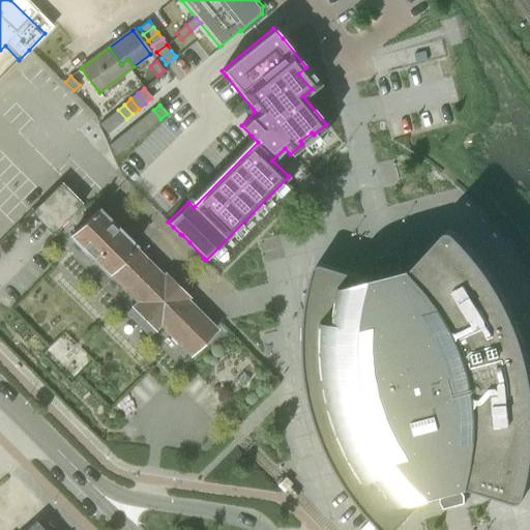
[(119,124),(126,119),(118,110),(112,115),(119,124)]
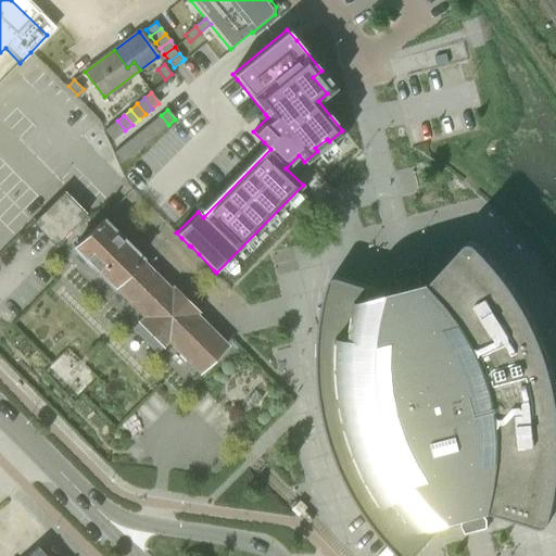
[(153,121),(162,130),(168,125),(161,115),(153,121)]
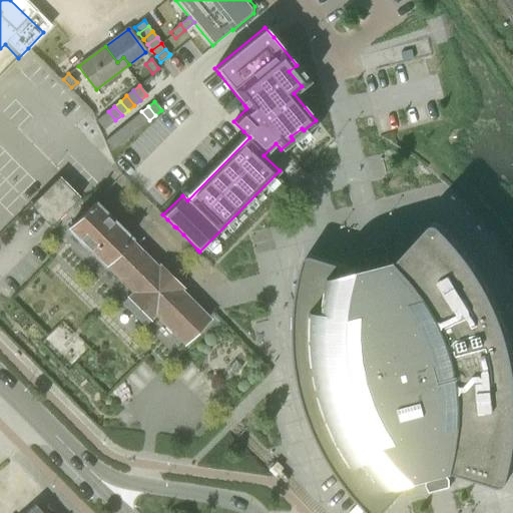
[(115,120),(108,111),(102,116),(109,125),(115,120)]
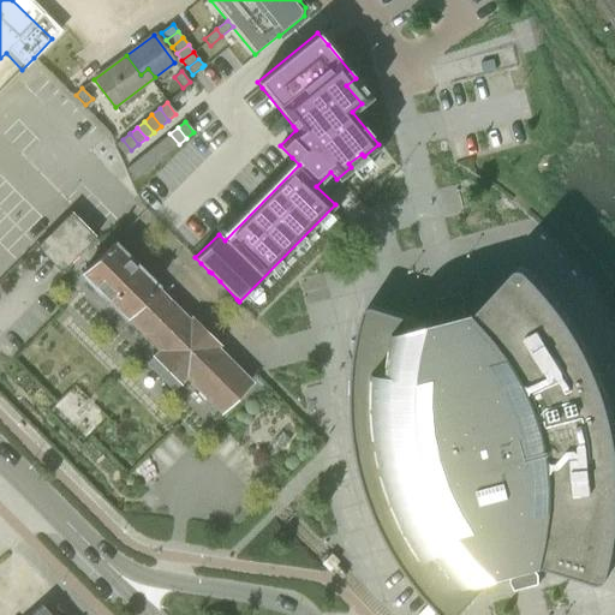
[(169,133),(162,139),(172,150),(179,144),(169,133)]
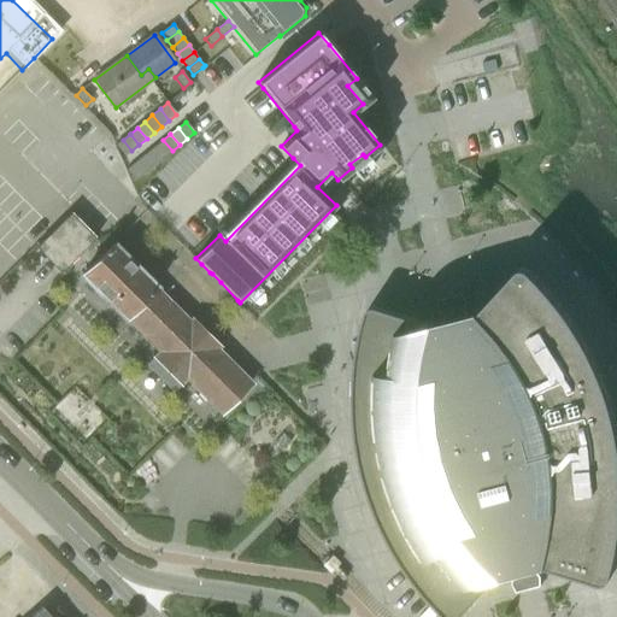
[(115,146),(117,147),(124,157),(131,151),(123,140),(116,145),(115,146)]
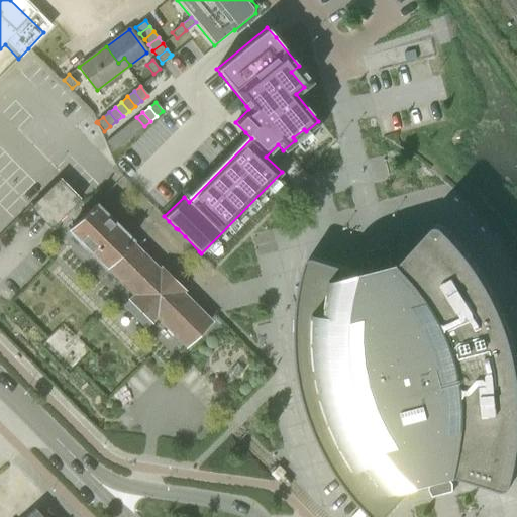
[(136,117),(130,122),(137,131),(144,126),(136,117)]
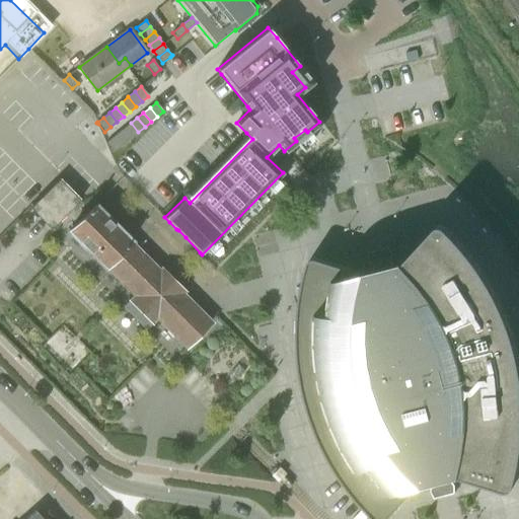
[(132,137),(138,132),(131,123),(125,128),(132,137)]
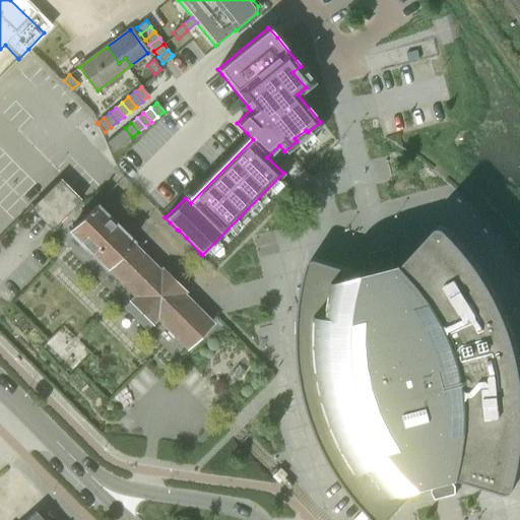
[(132,137),(125,128),(119,133),(126,142),(132,137)]
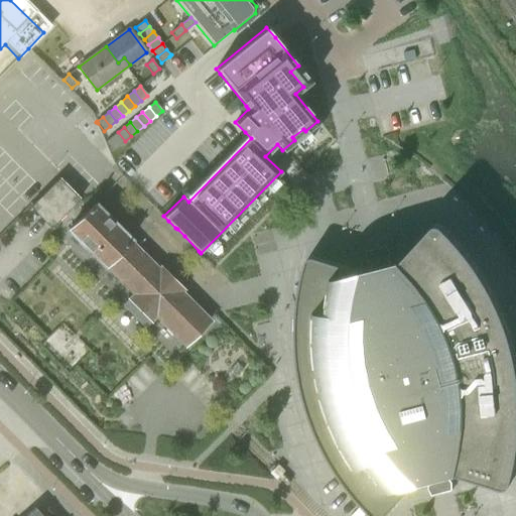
[(118,132),(111,137),(119,146),(125,141),(118,132)]
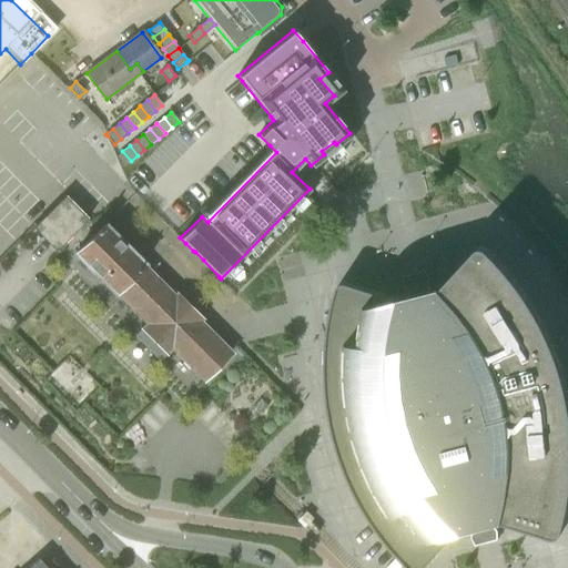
[(115,156),(117,158),(124,168),(131,161),(122,151),(115,156)]
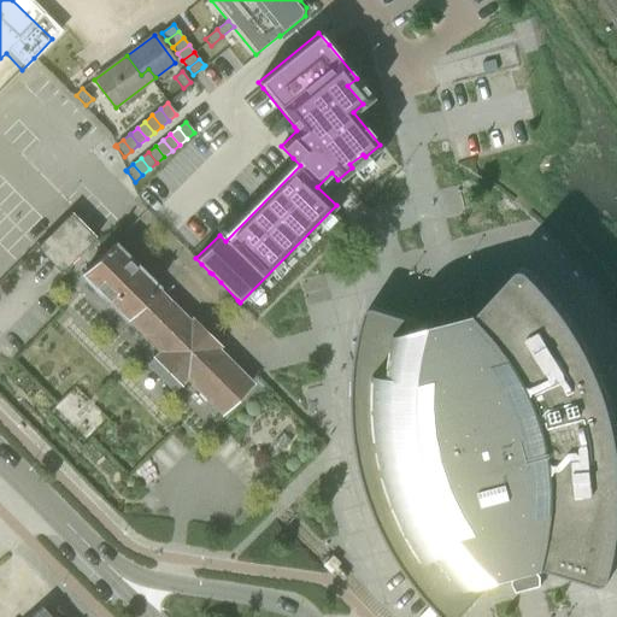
[(71,213),(36,248),(62,272),(95,239),(71,213)]
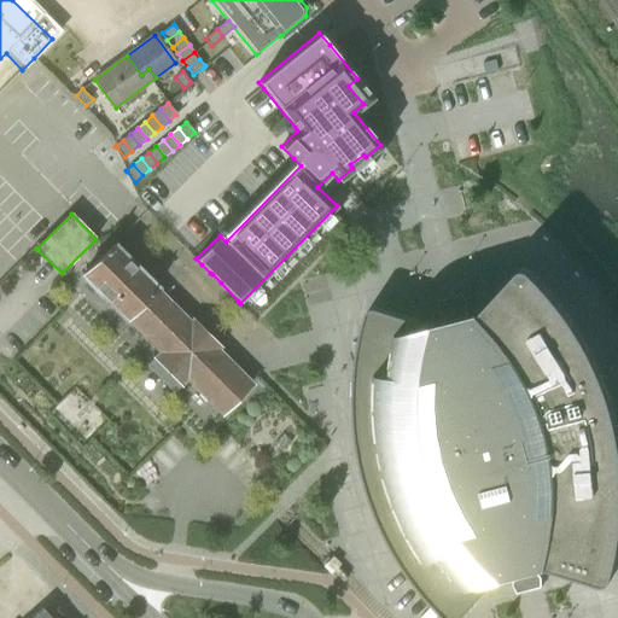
[(115,244),(83,275),(110,302),(126,319),(156,289),(157,287),(115,244)]
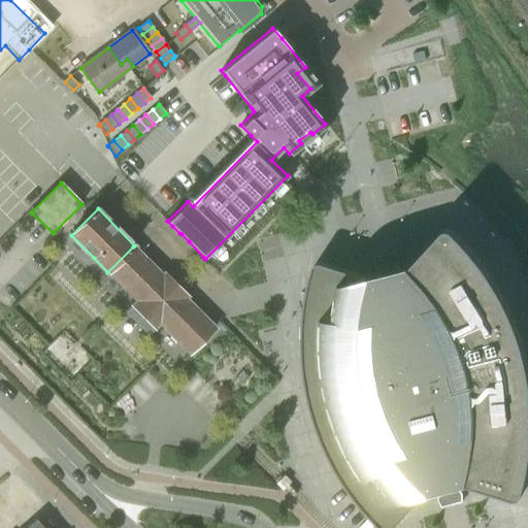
[(164,218),(159,223),(166,230),(171,225),(164,218)]
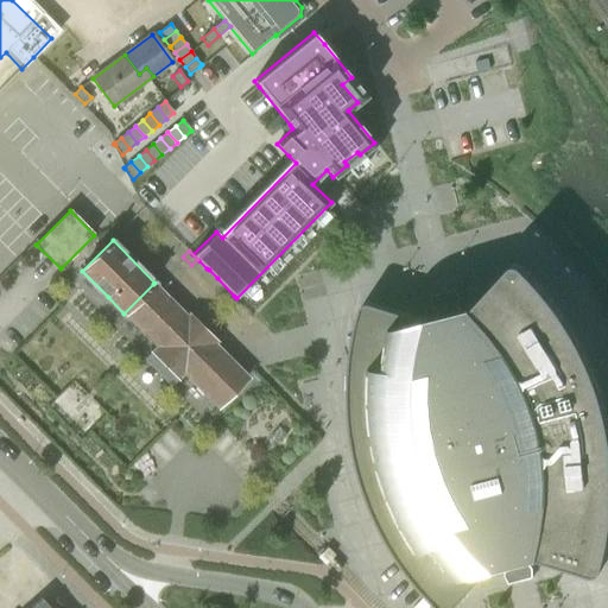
[(198,260),(194,266),(201,274),(207,268),(198,260)]
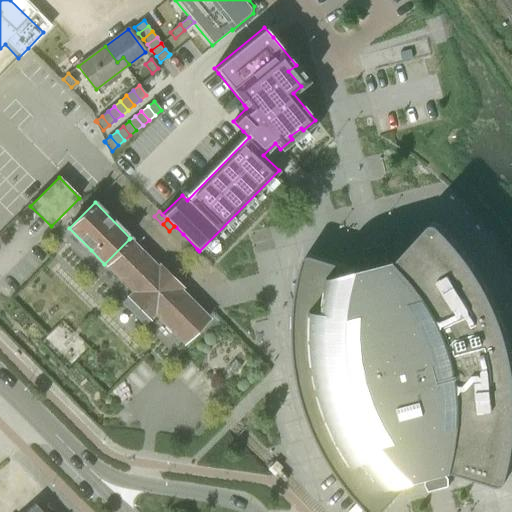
[(509,477),(511,468),(511,464),(511,349),(509,339),(505,326),(499,309),(490,288),(482,275),(476,265),(461,244),(444,226),(442,223),(440,222),(438,221),(435,221),(433,221),(431,222),(423,231),(398,259),(389,262),(386,257),(387,251),(384,244),(374,247),(363,249),(364,257),(368,262),(368,267),(359,269),(310,254),(307,255),(305,256),(302,262),(298,277),(295,292),(294,307),(293,326),(293,341),(295,359),(296,365),(298,380),(301,393),(302,395),(305,406),(310,420),(315,434),(323,450),(331,463),(338,475),(351,491),(367,509),(370,511),(381,511),(414,477),(424,475),(425,478),(425,485),(428,492),(438,489),(449,487),(449,479),(444,474),(444,469),(453,467),(500,482),(503,482),(506,481),(507,480),(508,479),(509,477)]
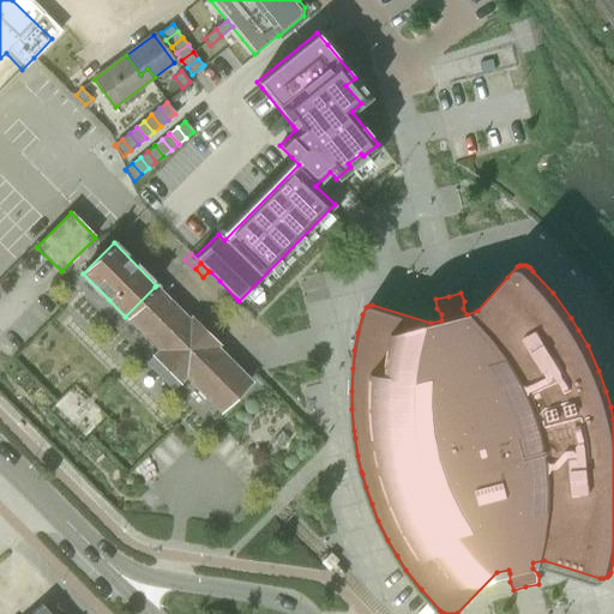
[(211,272),(205,278),(214,287),(220,281),(211,272)]
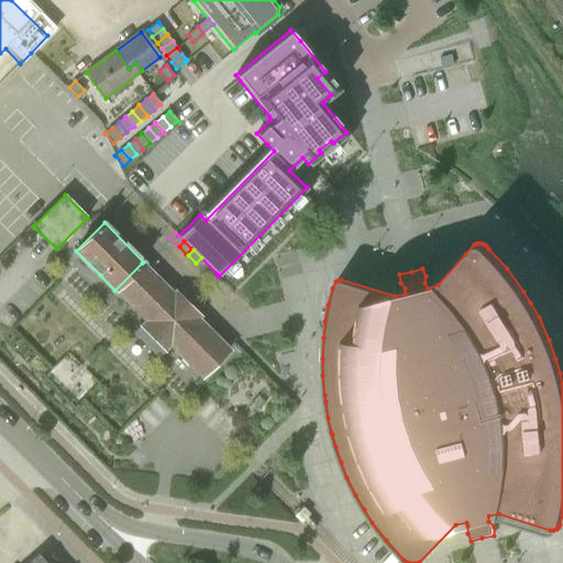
[(170,345),(202,377),(230,350),(229,350),(198,318),(199,317),(175,293),(174,294),(142,263),(114,290),(146,322),(134,333),(158,357),(170,345)]
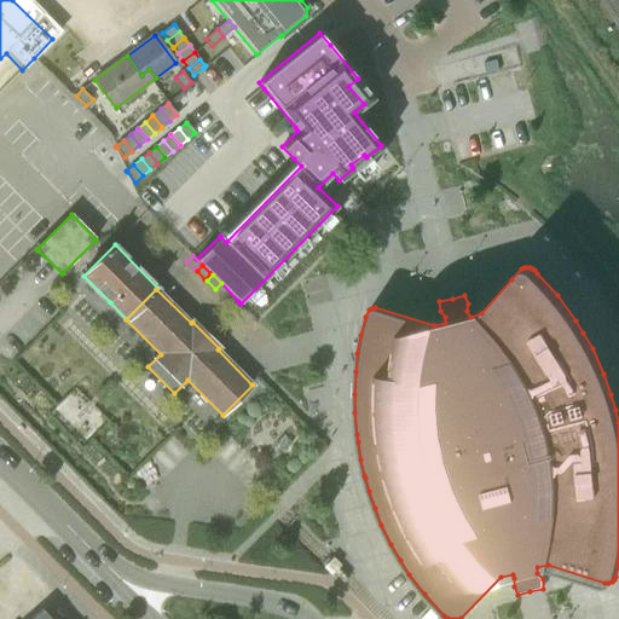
[(238,301),(233,307),(241,316),(247,310),(241,304),(238,301)]
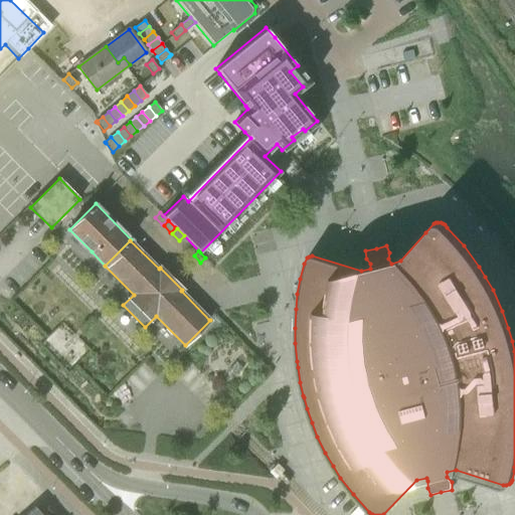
[(206,259),(201,264),(208,271),(213,265),(206,259)]
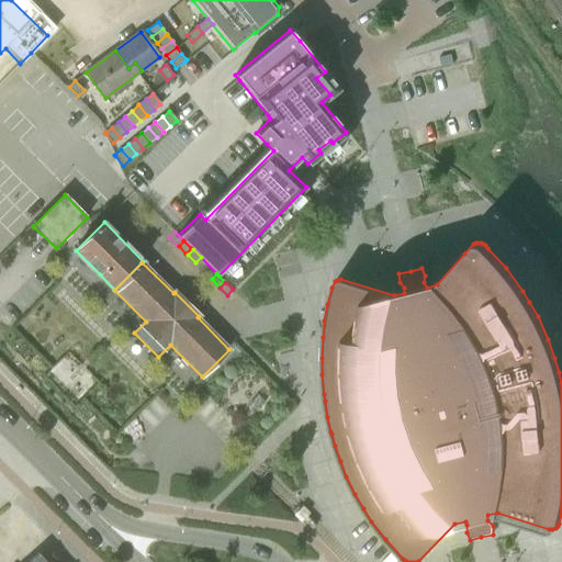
[(47,561),(38,551),(24,561),(47,561)]
